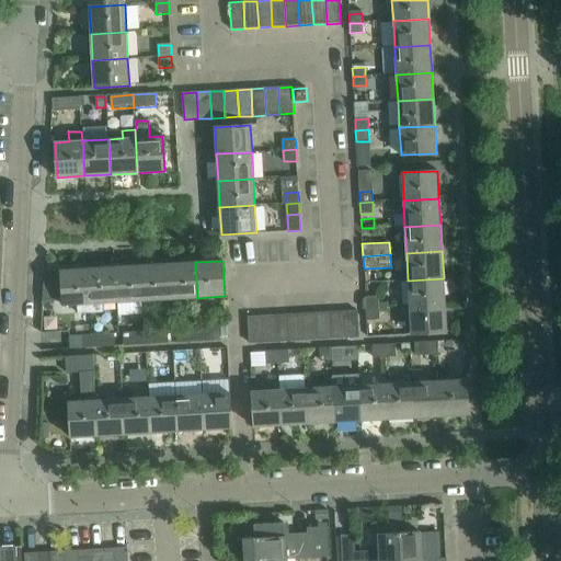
[(195,262),(169,264),(171,299),(197,298),(195,262)]
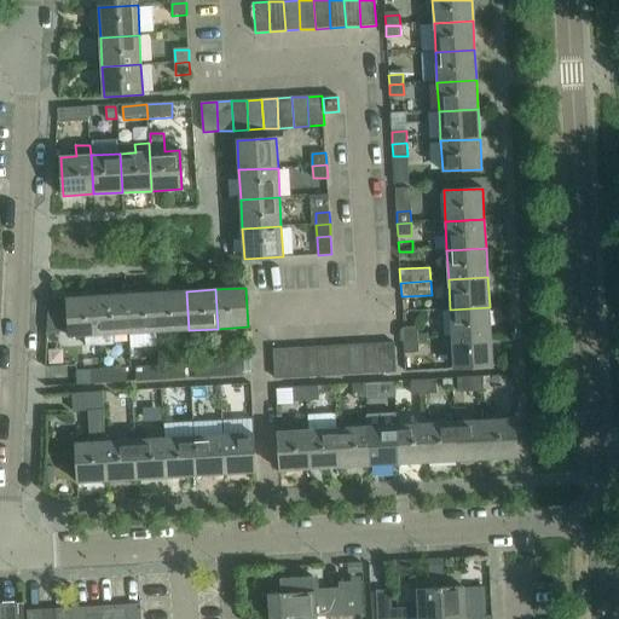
[(186,291),(156,293),(158,331),(189,330),(186,291)]
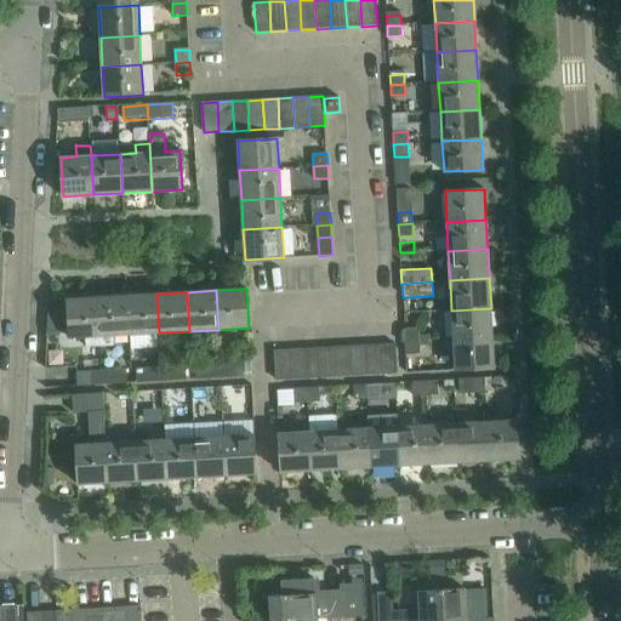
[(157,294),(127,296),(130,335),(159,332),(157,294)]
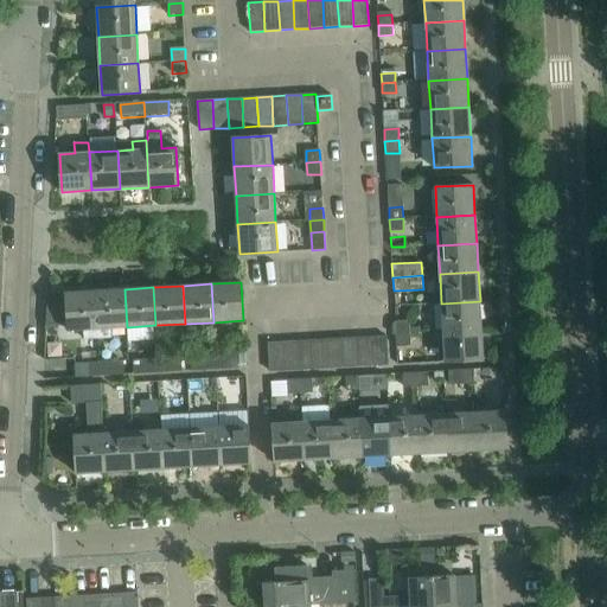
[(125,289),(96,291),(97,328),(98,337),(113,337),(113,327),(127,327),(125,289)]
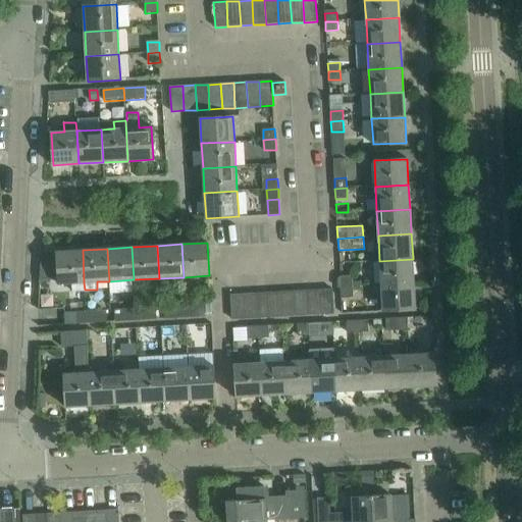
[(83,250),(56,251),(57,263),(58,280),(58,283),(72,283),(72,291),(85,290),(84,282),(83,250)]
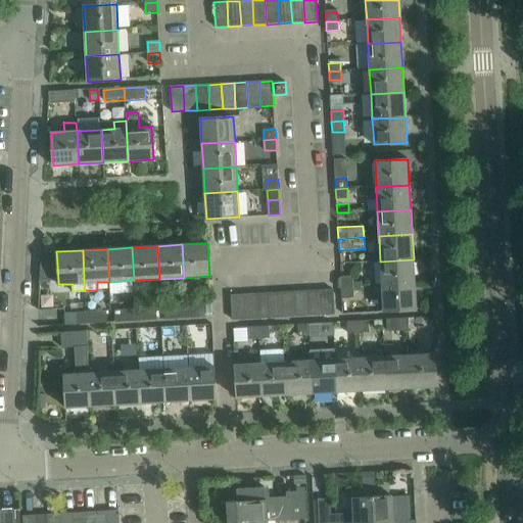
[(414,259),(380,262),(382,286),(415,284),(414,259)]
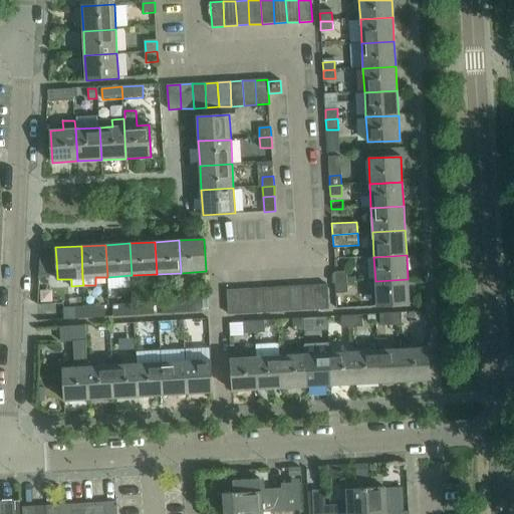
[(40,260),(39,276),(57,276),(56,259),(40,260)]
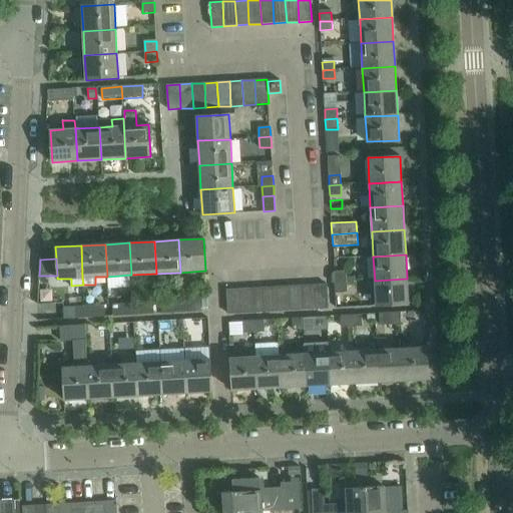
[(334,275),(335,283),(347,283),(346,274),(334,275)]
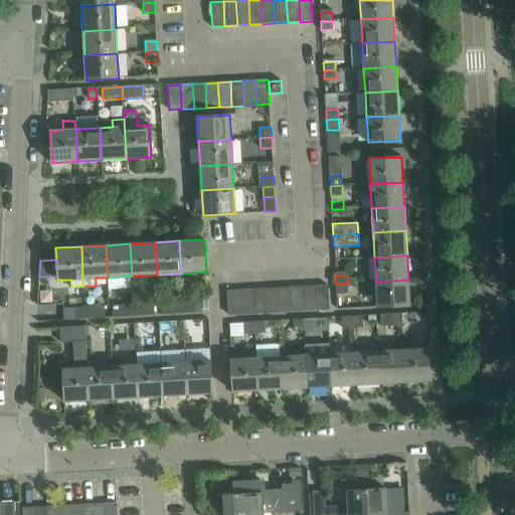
[(408,280),(376,282),(377,307),(409,305),(408,280)]
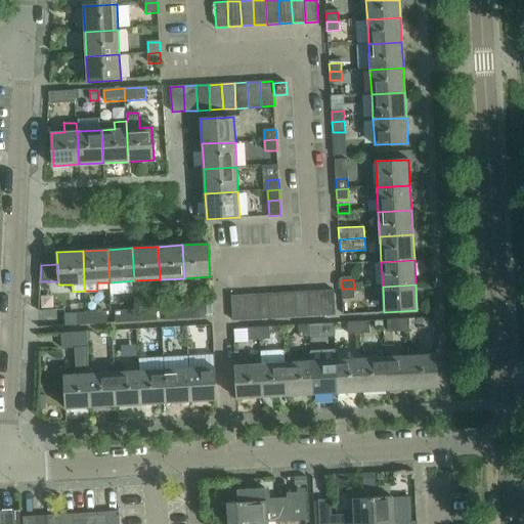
[(354,289),(342,289),(342,298),(354,297),(354,289)]
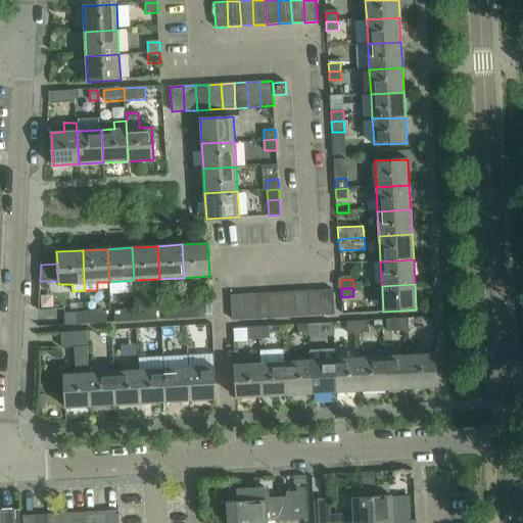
[(332,289),(320,290),(321,316),(334,315),(332,289)]
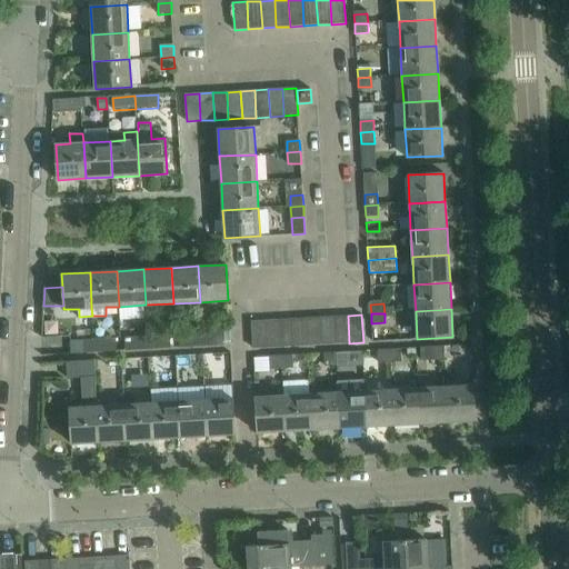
[(348,316),(333,317),(336,343),(349,343),(348,316)]
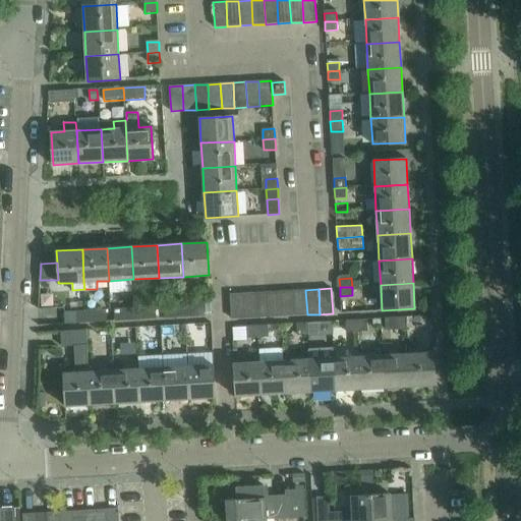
[(305,290),(293,291),(294,315),(307,314),(305,290)]
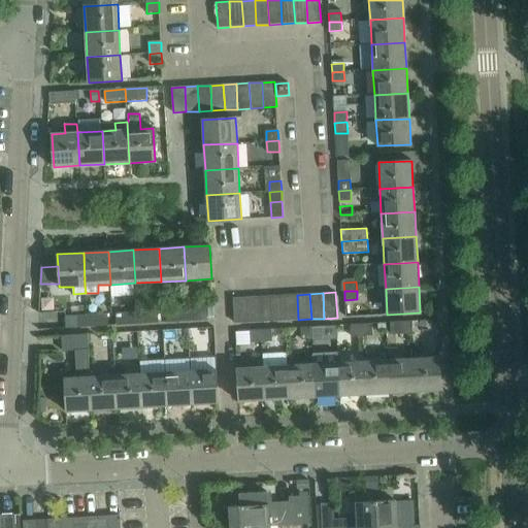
[(285,295),(271,296),(273,321),(286,321),(285,295)]
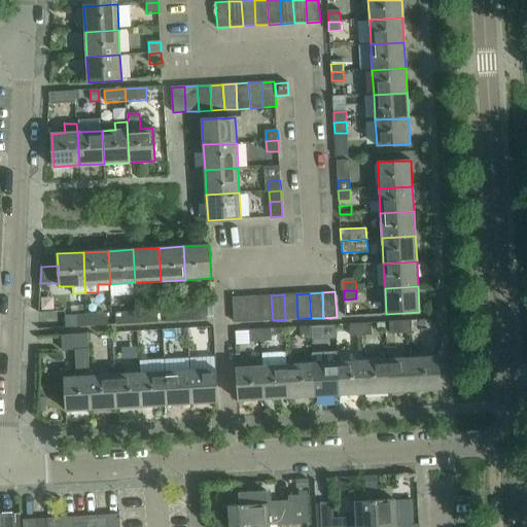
[(296,294),(284,294),(285,320),(297,319),(296,294)]
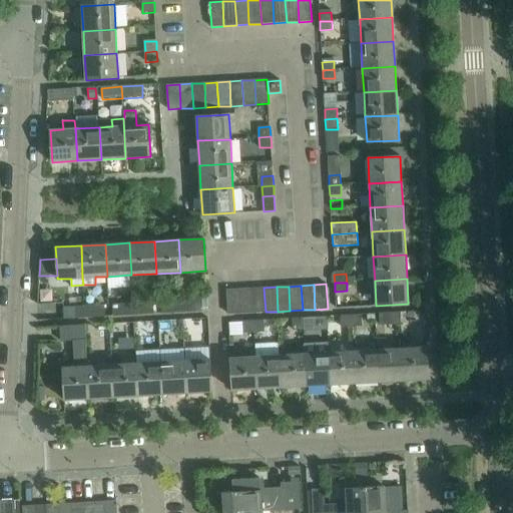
[(264,288),(251,289),(252,313),(266,312),(264,288)]
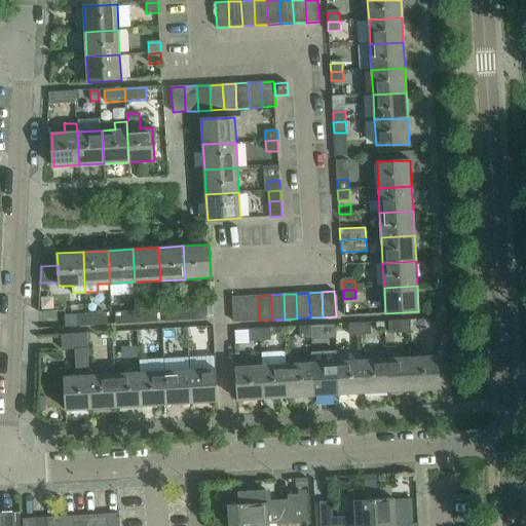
[(247,322),(245,296),(232,297),(233,322),(247,322)]
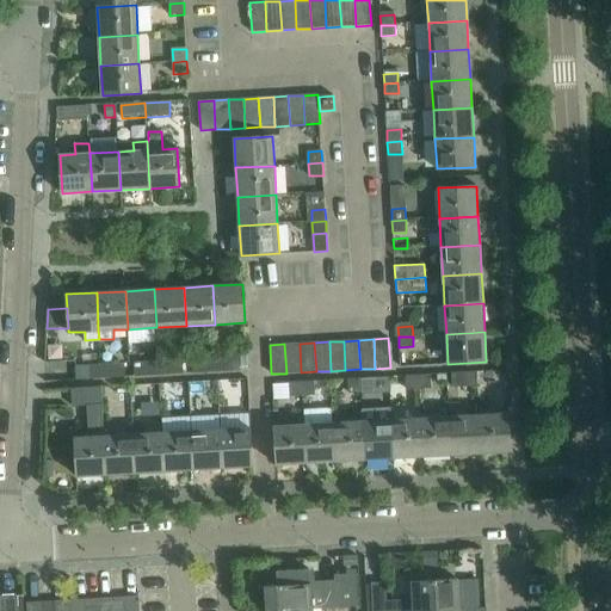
[(300,344),(284,344),(287,374),(301,372),(300,344)]
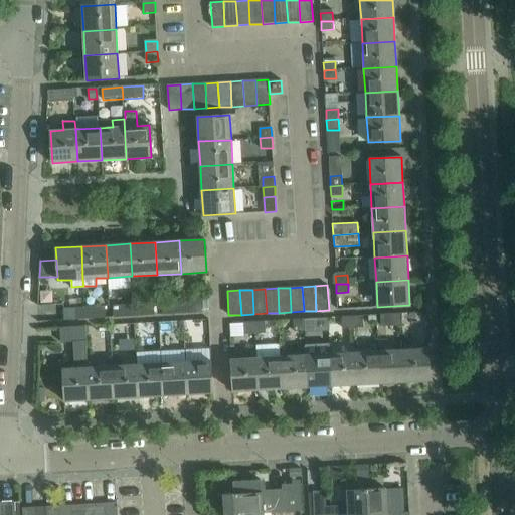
[(203,301),(182,302),(183,314),(203,313),(203,301)]
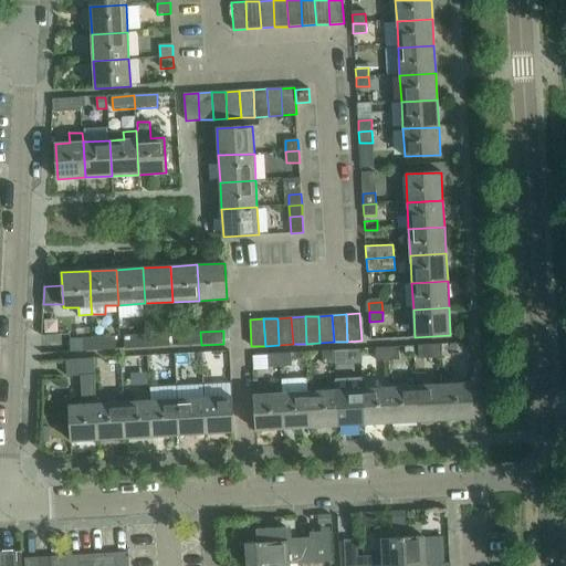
[(201,345),(200,332),(178,333),(179,346),(201,345)]
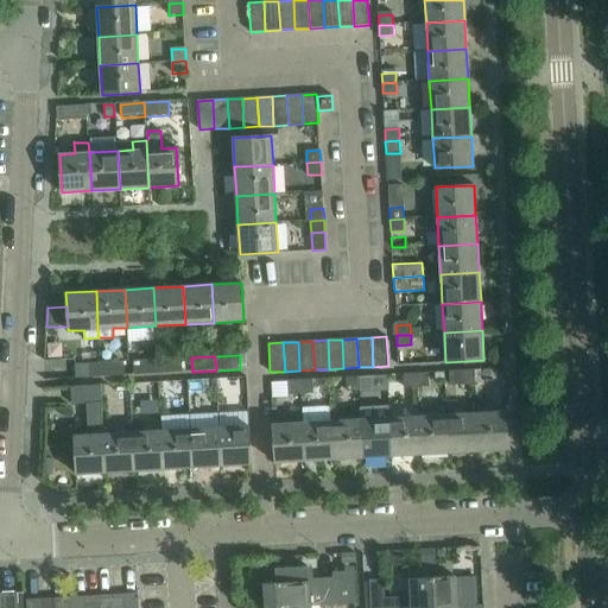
[(182,359),(158,360),(159,373),(183,372),(182,359)]
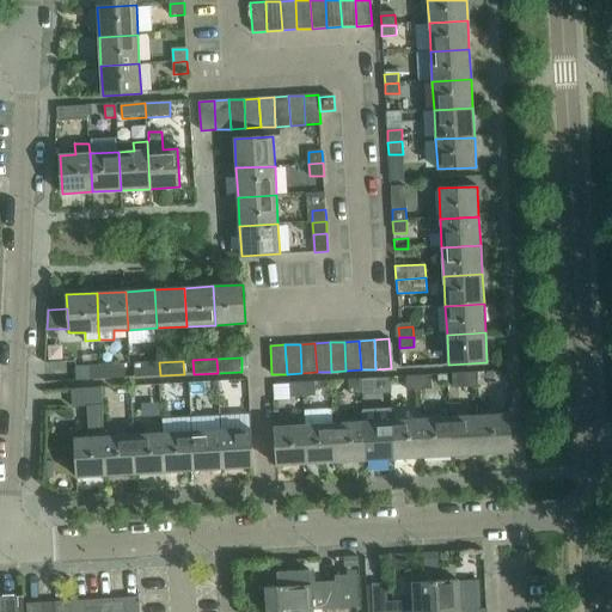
[(160,375),(159,362),(135,363),(135,378),(160,375)]
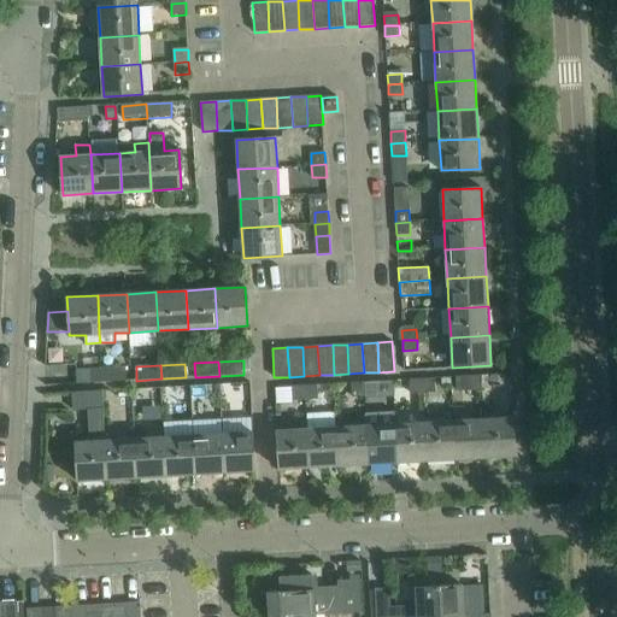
[(125,366),(101,369),(103,382),(127,381),(125,366)]
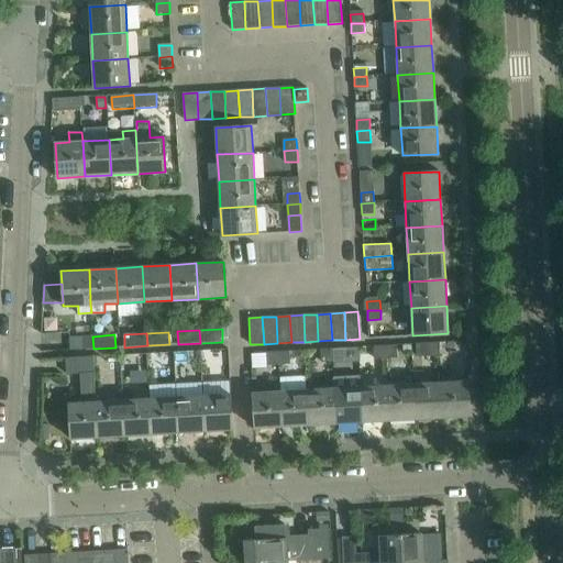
[(94,349),(92,337),(70,338),(70,350),(94,349)]
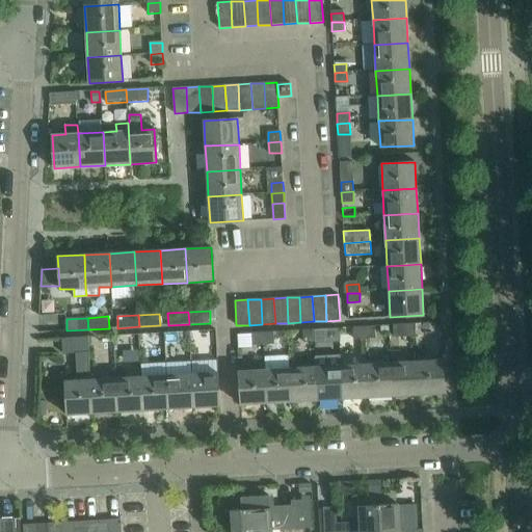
[(404,324),(393,325),(394,338),(404,337),(404,324)]
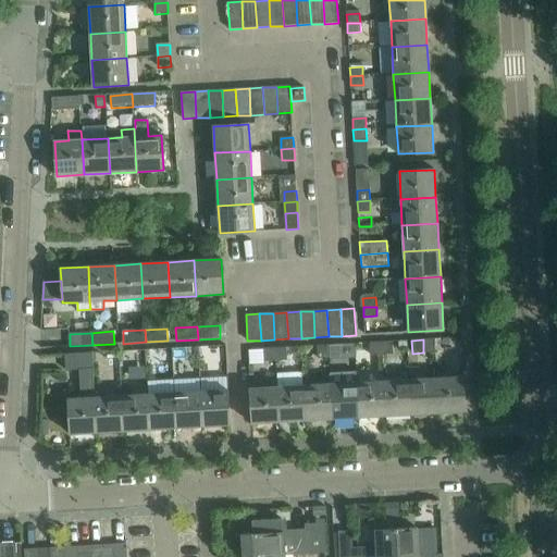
[(434,339),(423,339),(423,353),(435,351),(434,339)]
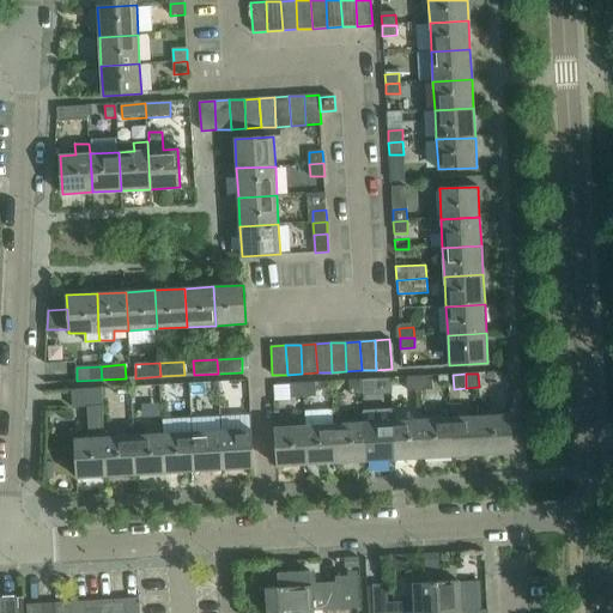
[(420,390),(419,376),(407,377),(408,392),(420,390)]
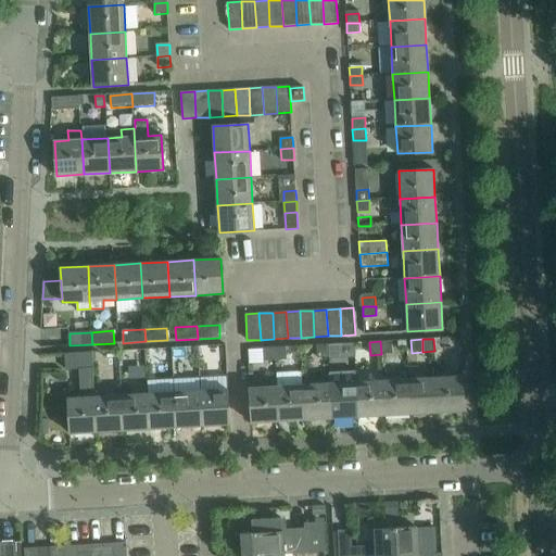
[(392,341),(380,341),(381,354),(392,354),(392,341)]
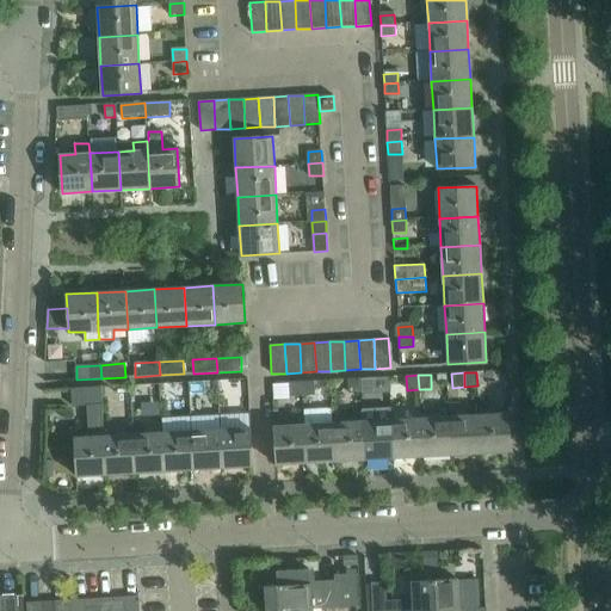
[(360,393),(360,378),(347,380),(349,394),(360,393)]
